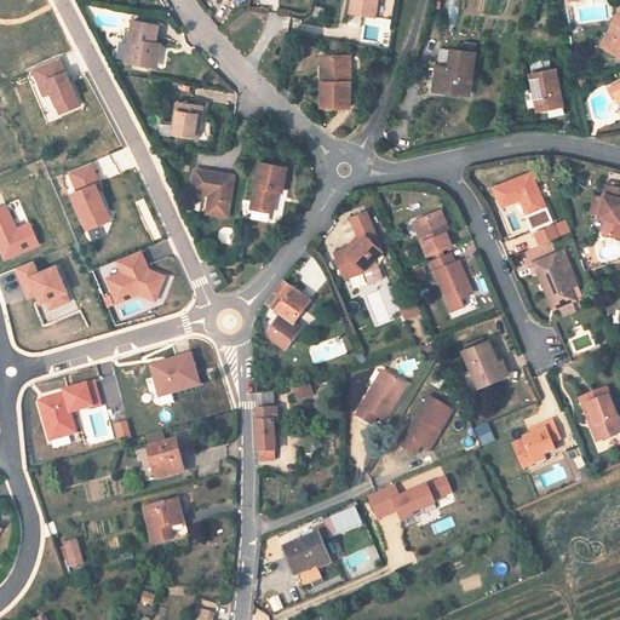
[(351,0),(350,13),(375,17),(378,0),(351,0)]
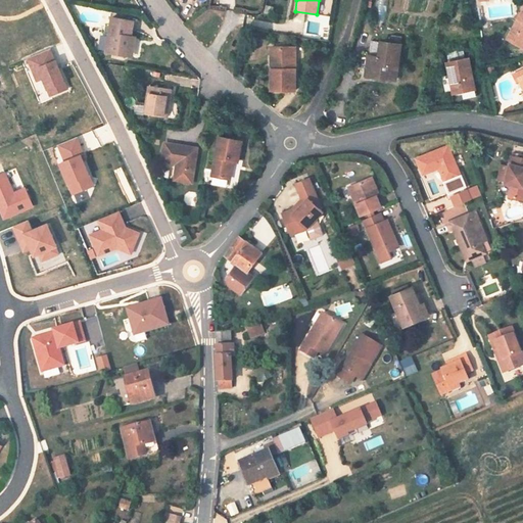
[(522,10),(507,39),(522,47),(522,45),(522,10)]
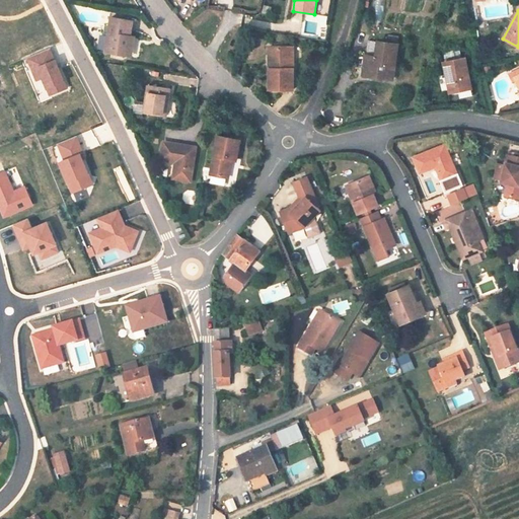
[(132,20),(112,17),(105,53),(126,56),(130,35),(132,20)]
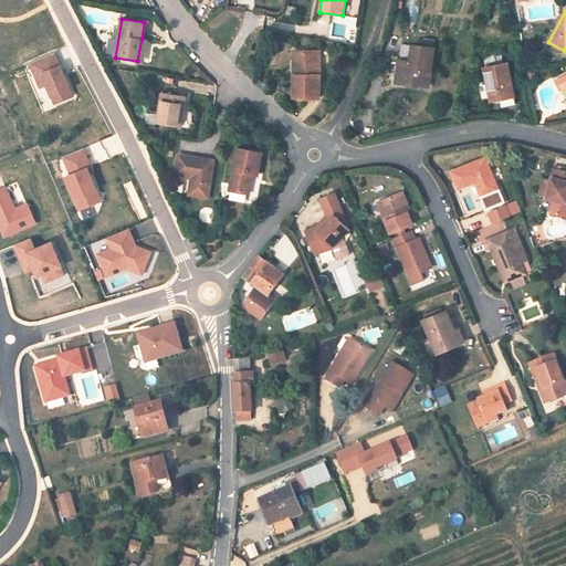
[(109,40),(106,53),(113,54),(115,41),(109,40)]
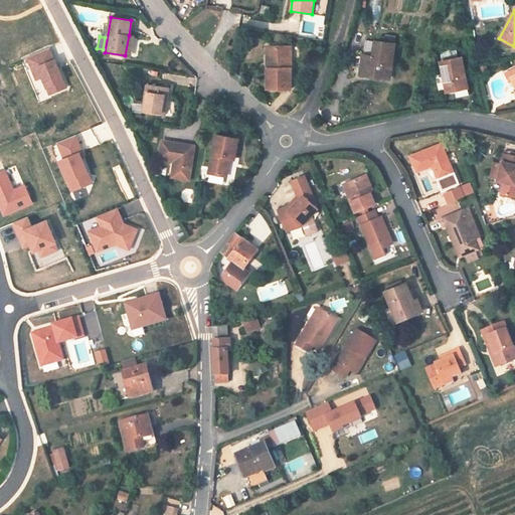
[(391,65),(394,44),(365,40),(360,74),(387,78),(389,64),(391,65)]
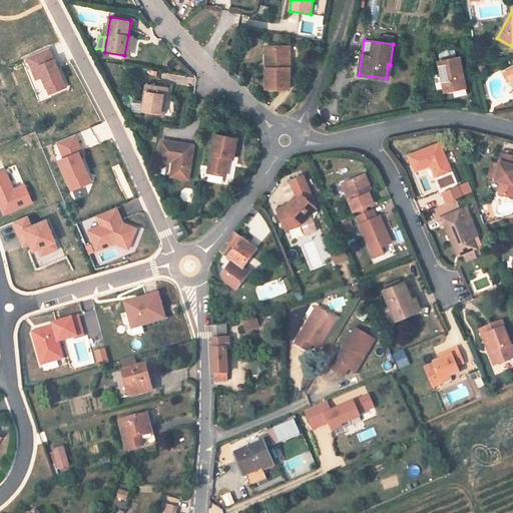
[(52,46),(27,56),(36,80),(42,77),(49,93),(68,85),(52,46)]
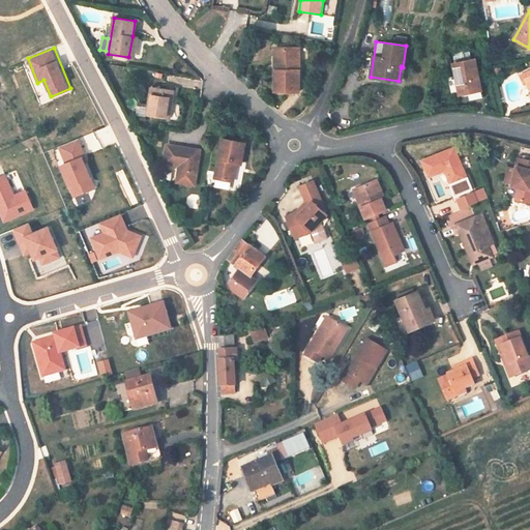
[(274,91),(299,91),(299,48),(281,48),(280,70),(274,70),(274,91)]
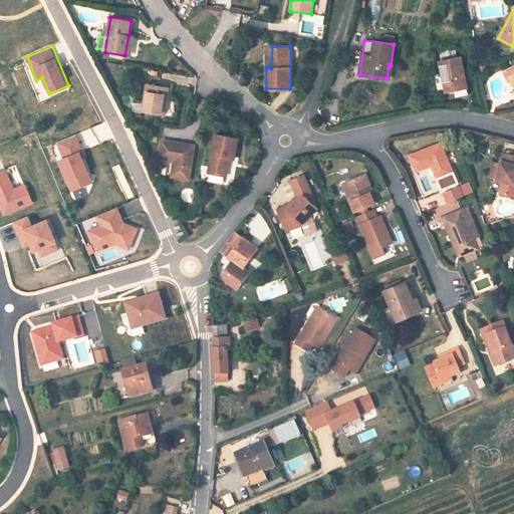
[(455,90),(467,87),(461,57),(440,62),(442,73),(446,88),(446,91),(455,90)]
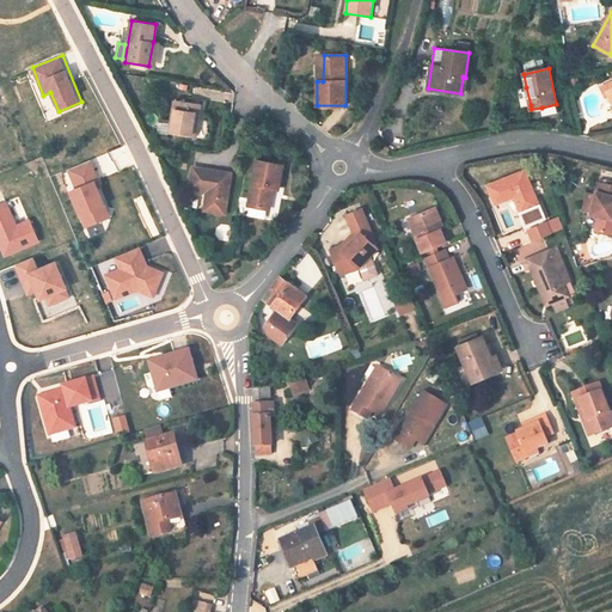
[(611,81),(601,87),(606,97),(609,95),(611,101),(611,81)]
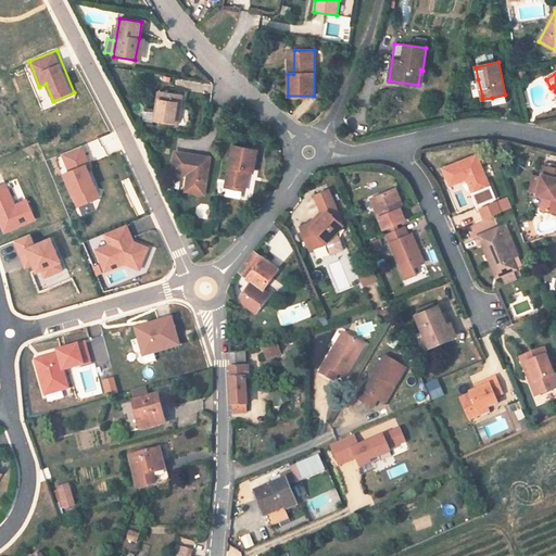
[(478,79),(470,81),(475,98),(482,96),(478,79)]
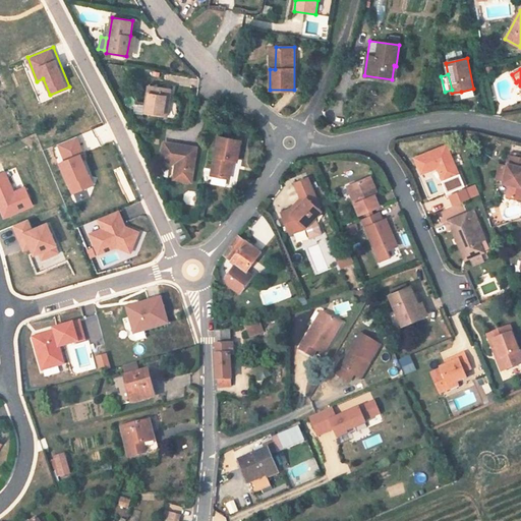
[(167,117),(171,90),(149,85),(145,114),(167,117)]
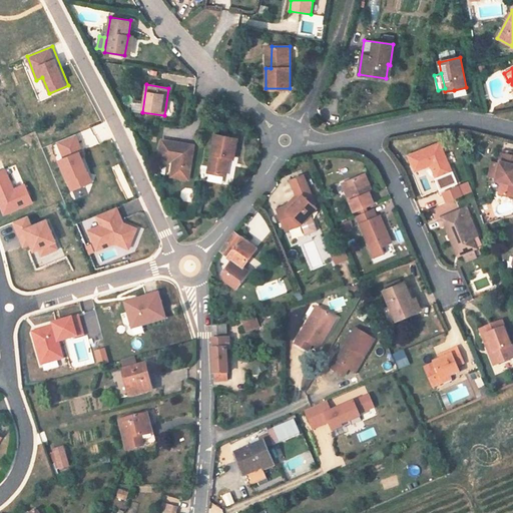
[(468,95),(466,87),(454,90),(455,97),(468,95)]
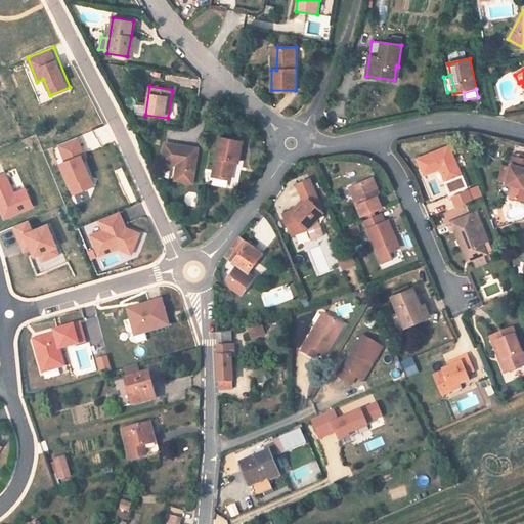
[(79,136),(58,145),(64,160),(58,163),(73,197),(97,186),(84,155),(86,154),(79,136)]
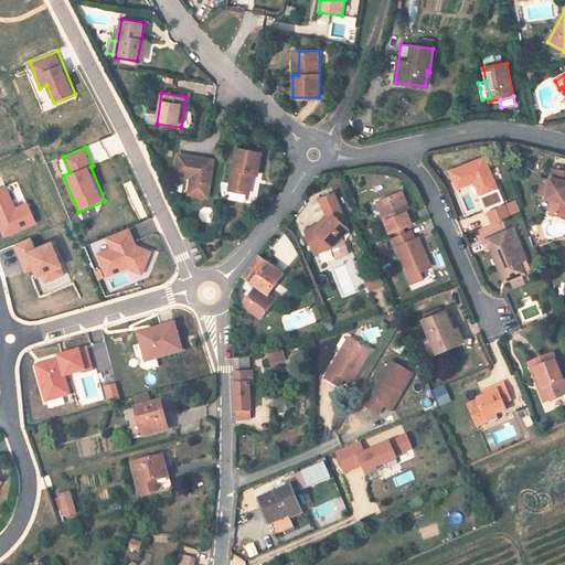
[(262,152),(236,148),(230,190),(248,193),(252,173),(257,174),(262,152)]
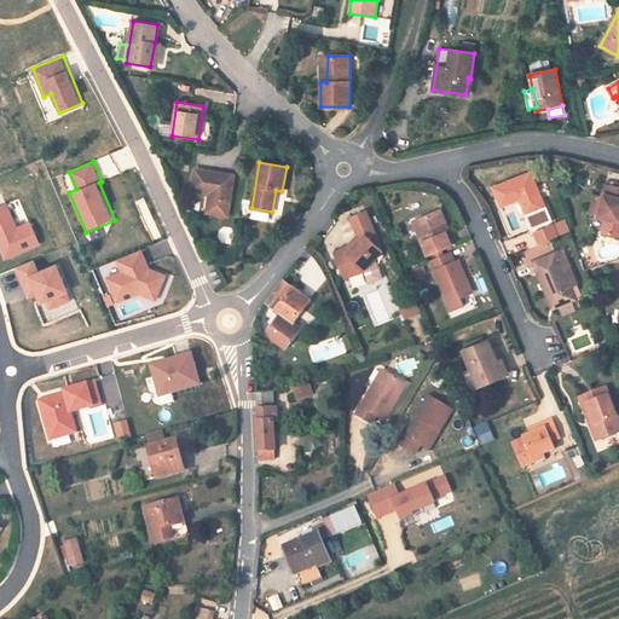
[(227,217),(233,175),(196,169),(192,190),(210,192),(207,213),(227,217)]
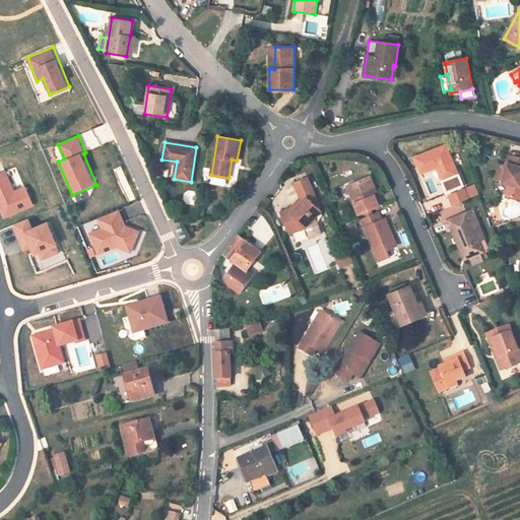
[(458,175),(446,145),(414,158),(420,174),(437,167),(442,181),(458,175)]
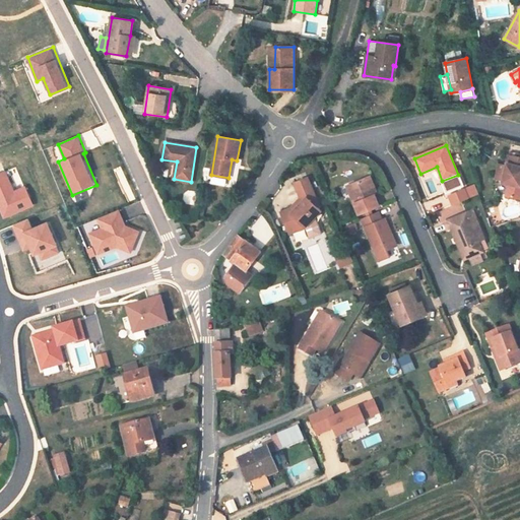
[(519,157),(508,155),(506,166),(503,181),(502,183),(509,184),(506,196),(519,198),(519,157)]
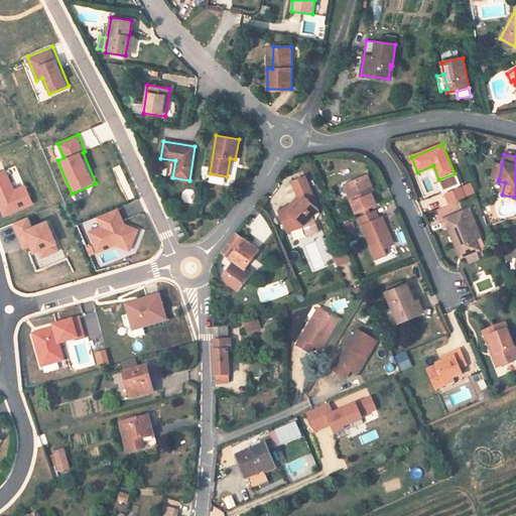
[(491,177),(499,179),(502,164),(494,163),(491,177)]
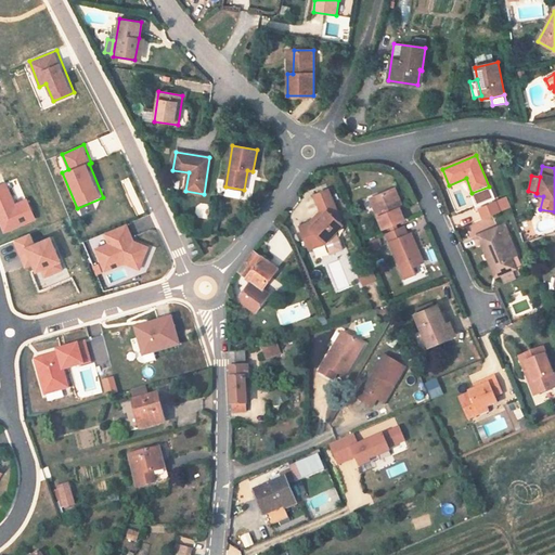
[(5,182),(0,184),(0,222),(3,232),(38,219),(29,195),(13,202),(5,182)]
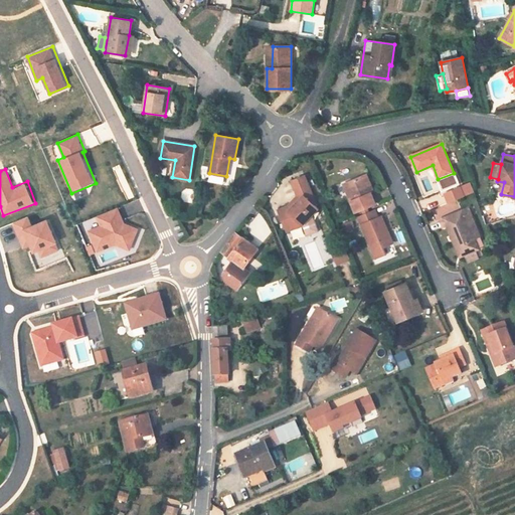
[(365,175),(362,176),(369,193),(372,192),(365,175)]
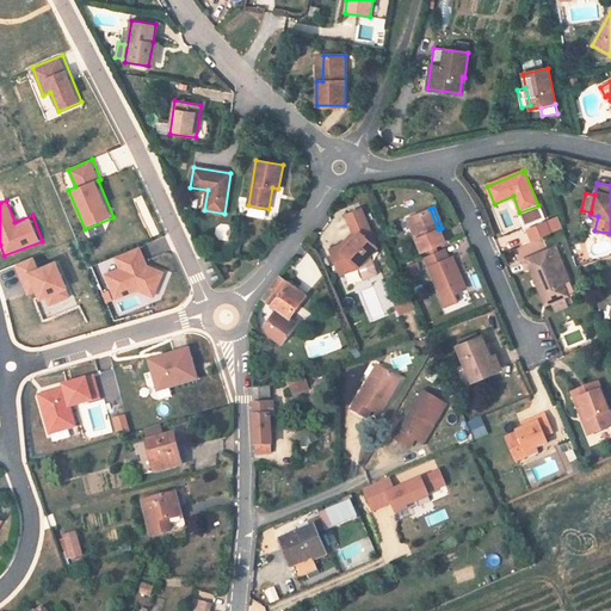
[(372,244),(374,241),(360,209),(345,215),(352,233),(356,236),(345,248),(341,245),(329,251),(339,275),(358,267),(377,248),(372,244)]
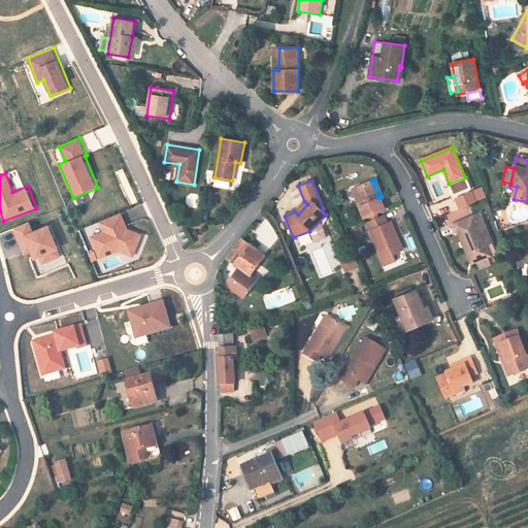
[(371,180),(353,189),(365,218),(376,212),(384,209),(378,198),(371,180)]
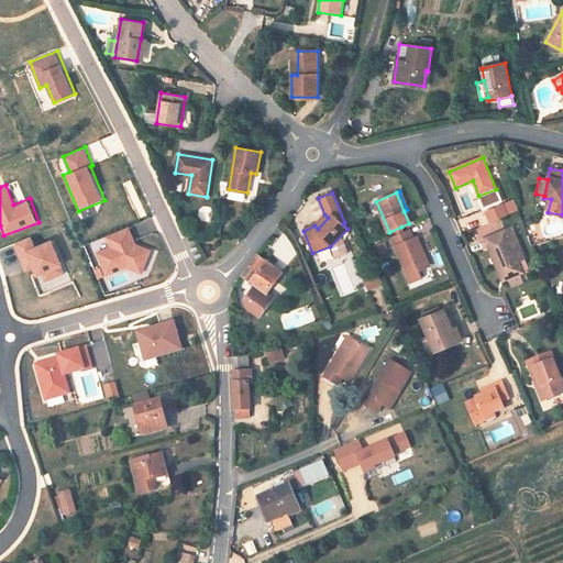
[(514,200),(503,205),(507,214),(518,210),(514,200)]
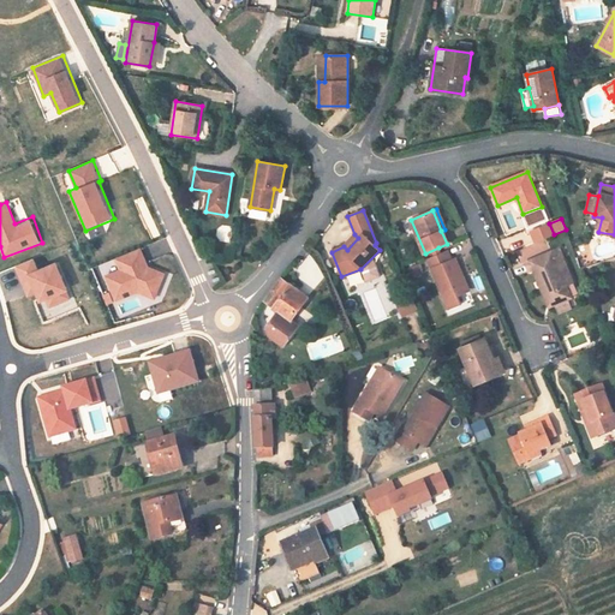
[(530,232),(535,243),(554,234),(549,224),(530,232)]
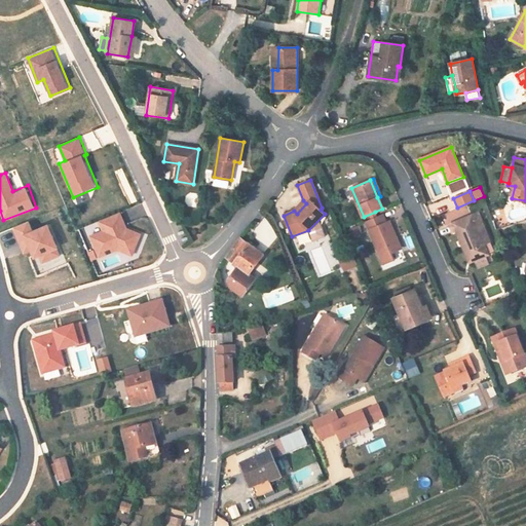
[(294,211),(297,214),(306,203),(303,200),(294,211)]
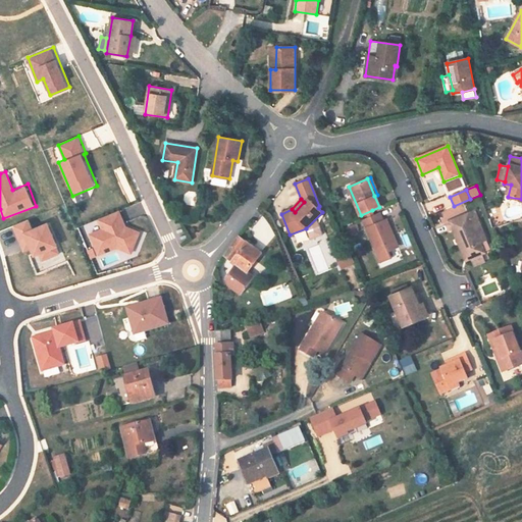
[(120,210),(99,218),(102,227),(89,232),(98,256),(118,248),(132,253),(142,230),(127,224),(120,210)]
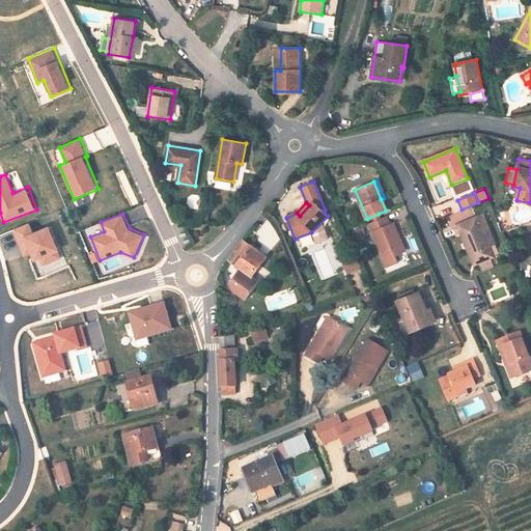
[(475,264),(493,256),(488,246),(494,244),(490,234),(491,233),(482,215),(453,227),(456,234),(460,232),(468,250),(469,249),(475,264)]
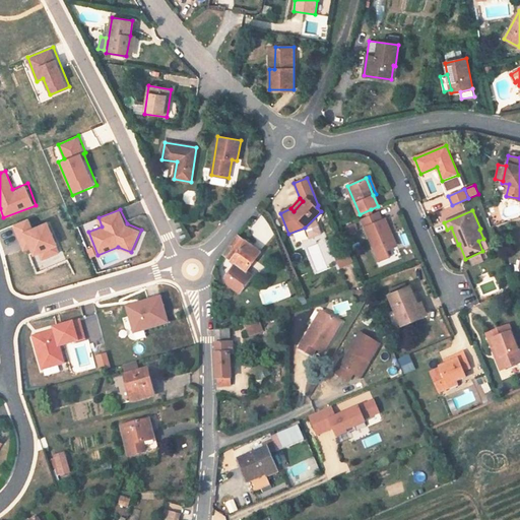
[(384,245),(387,251),(397,247),(389,230),(386,231),(378,211),(373,213),(362,219),(374,249),(384,245)]
